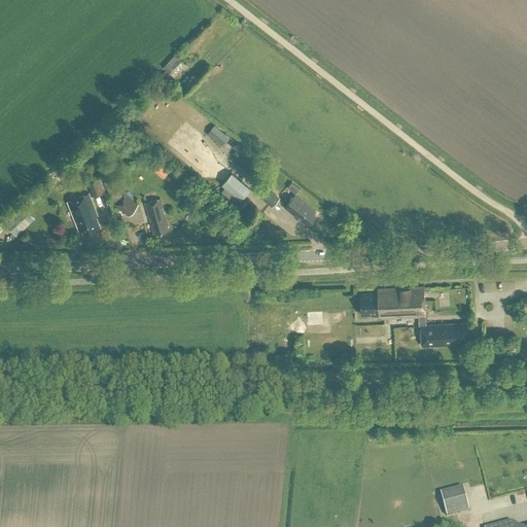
[(164,66),(172,74),(184,61),(176,54),(164,66)]
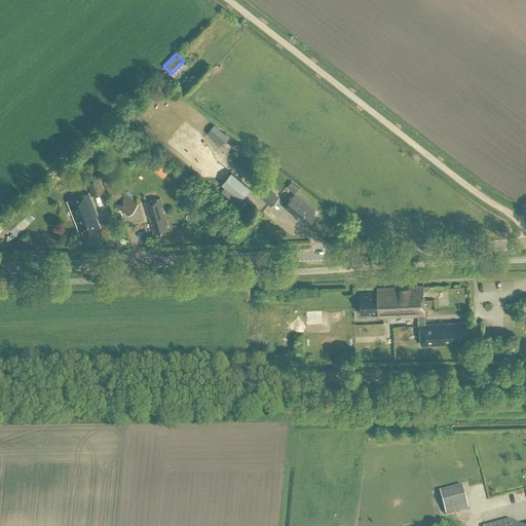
[(222,130),(214,139),(221,145),(228,136),(222,130)]
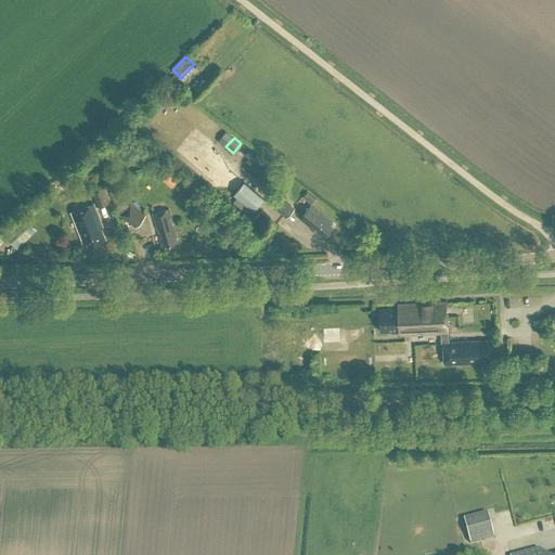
[(192,179),(185,185),(192,191),(198,184),(192,179)]
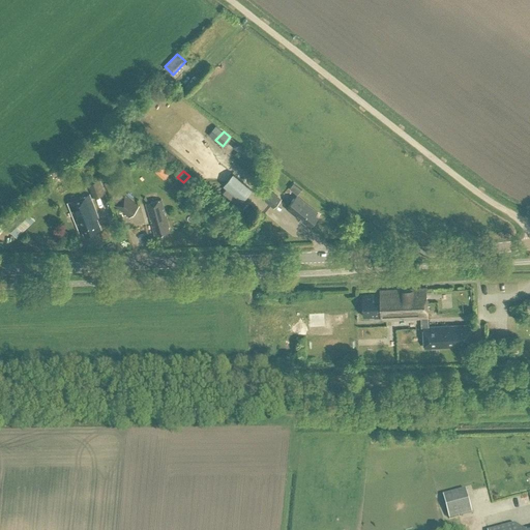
[(232,172),(223,184),(241,200),(252,187),(232,172)]
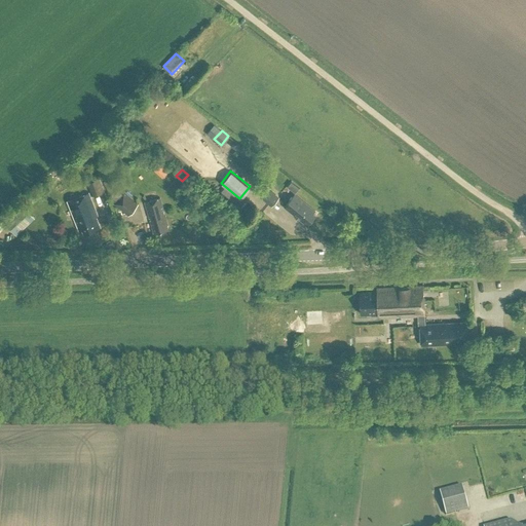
[(92,196),(105,191),(100,177),(87,182),(92,196)]
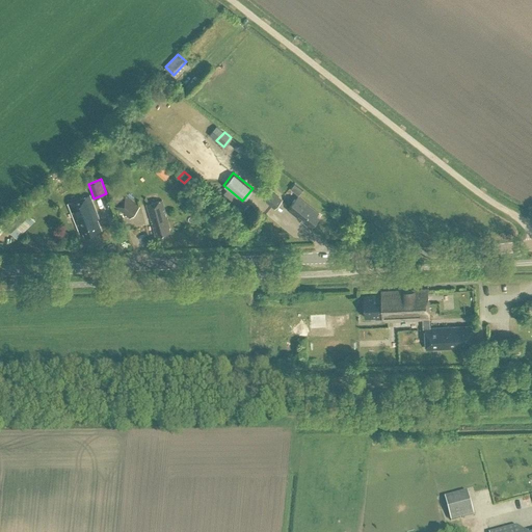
[(268,186),(260,195),(274,207),(282,197),(268,186)]
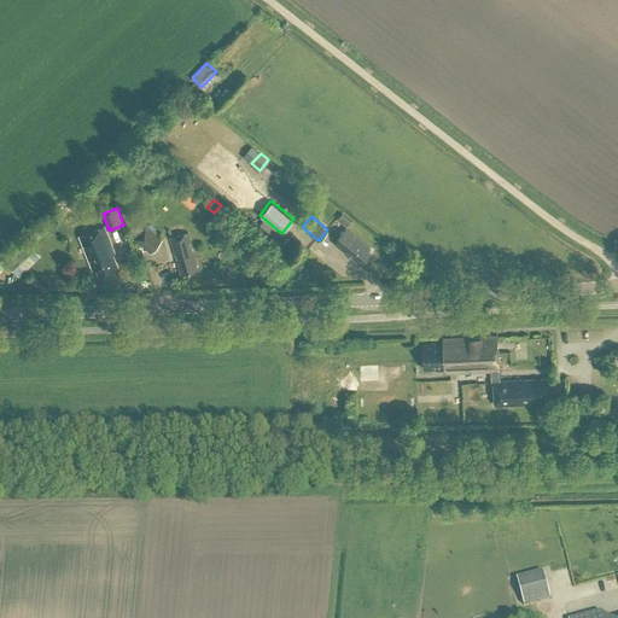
[(116,254),(105,226),(80,237),(93,270),(97,269),(99,274),(118,267),(114,255),(116,254)]
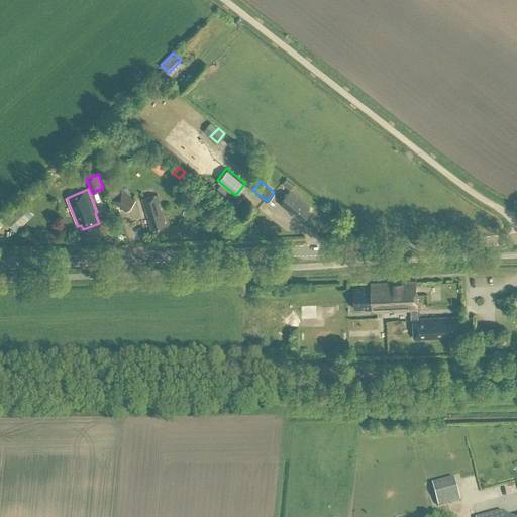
[(136,201),(122,189),(112,201),(126,213),(136,201)]
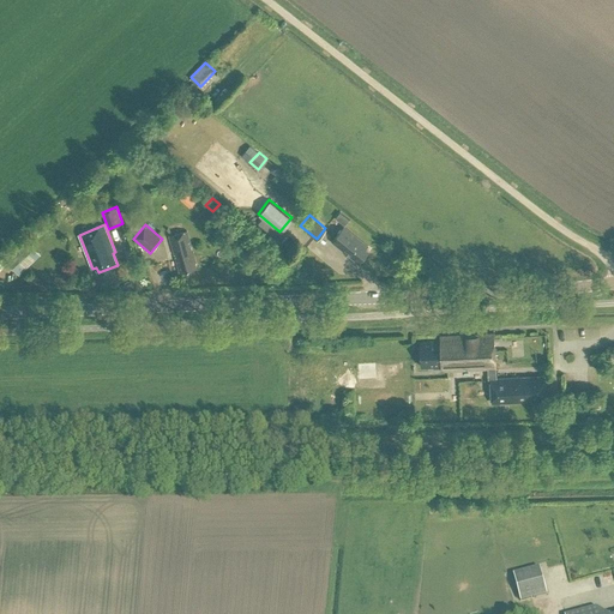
[(368,246),(344,227),(332,241),(359,263),(369,251),(366,248),(368,246)]
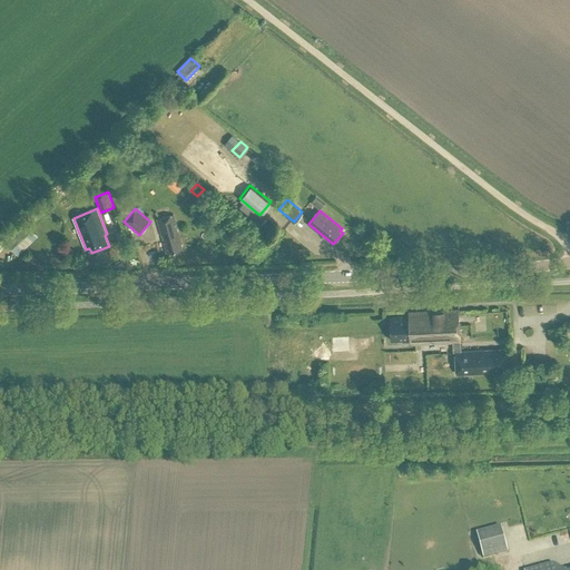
[(178,229),(174,215),(157,219),(161,236),(163,236),(164,238),(163,238),(167,253),(180,249),(179,245),(183,244),(179,234),(178,234),(177,229),(178,229)]
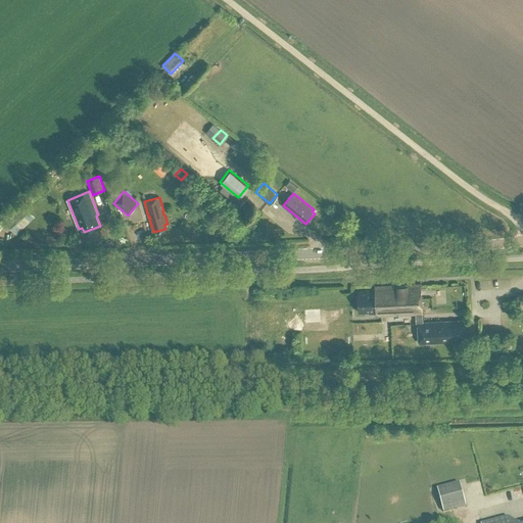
[(24,203),(5,220),(16,233),(35,216),(24,203)]
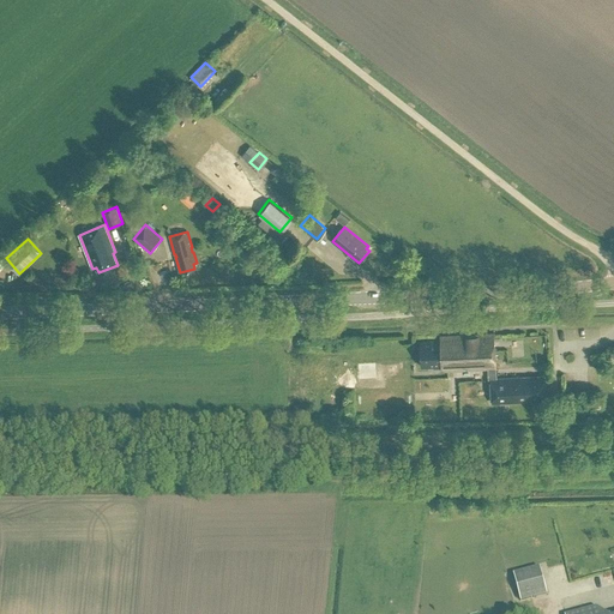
[(441,369),(488,367),(488,379),(492,379),(492,402),(545,399),(543,375),(497,378),(495,367),(494,333),(440,336),(440,341),(420,342),(421,348),(417,348),(419,360),(421,360),(421,366),(441,365),(441,369)]
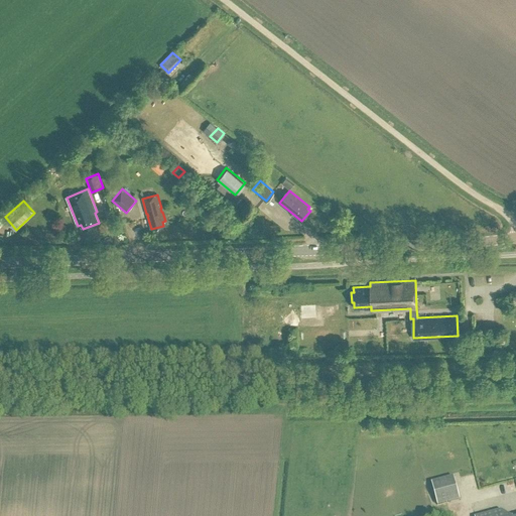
[(247,345),(247,349),(250,352),(260,351),(263,349),(263,345),(260,342),(250,342),(247,345)]
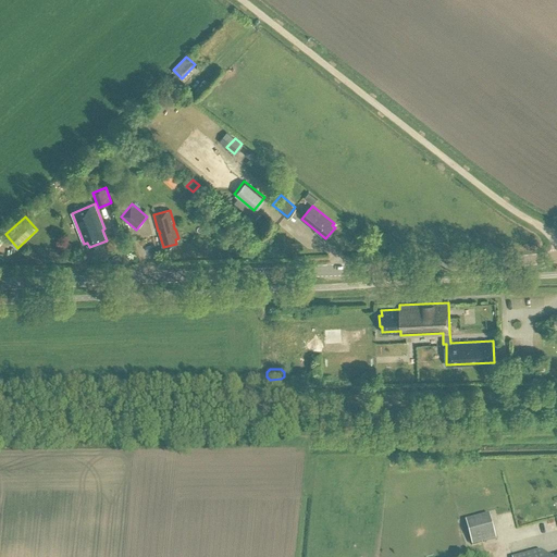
[(472,547),(496,541),(491,520),(467,527),(472,547)]
